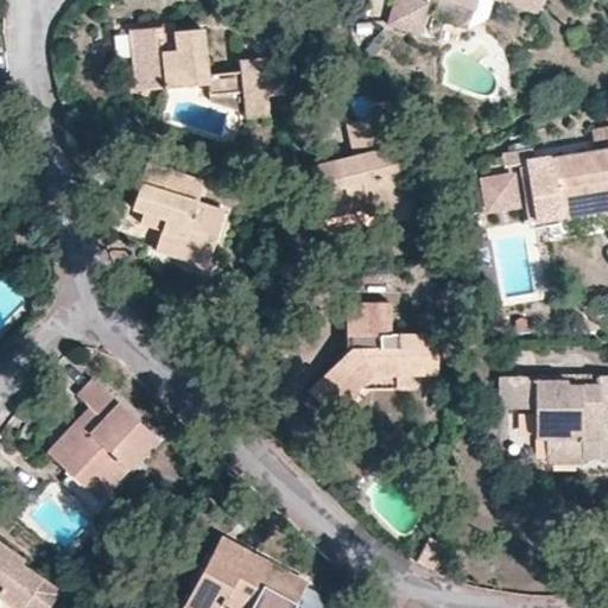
[(424,2),(418,0),(386,0),(380,21),(415,32),(424,2)]
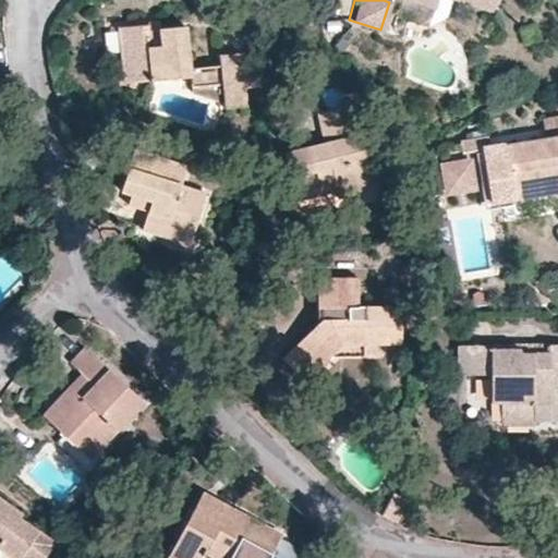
[(219,53),(221,64),(190,68),(185,25),(149,29),(148,23),(120,26),(125,82),(191,76),(192,86),(207,85),(209,100),(226,106),(225,109),(247,106),(241,52),(219,53)]
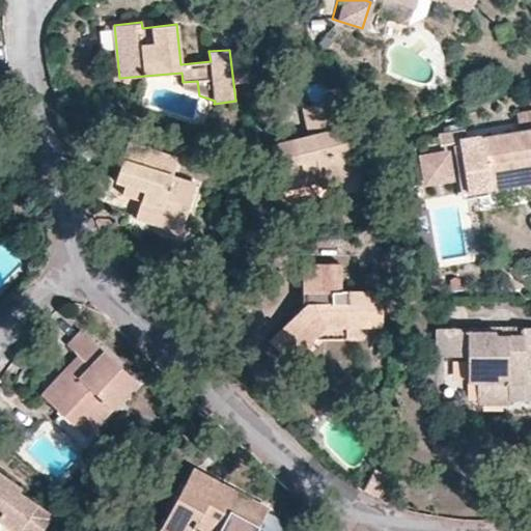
[(199,95),(197,81),(183,82),(184,89),(199,95)]
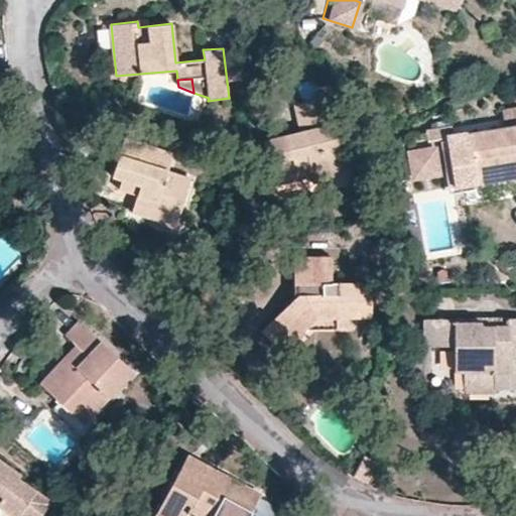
[(297,118),(304,117),(308,129),(300,131),(264,140),(274,183),(310,174),(311,180),(345,172),(330,110),(326,96),(293,103),(297,118)]
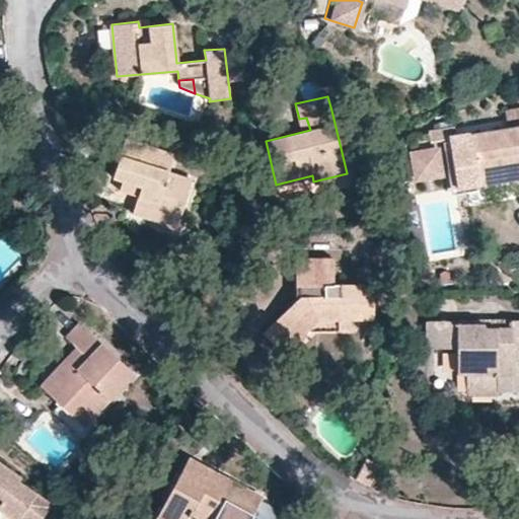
[(518,107),(505,109),(507,126),(518,123),(518,107)]
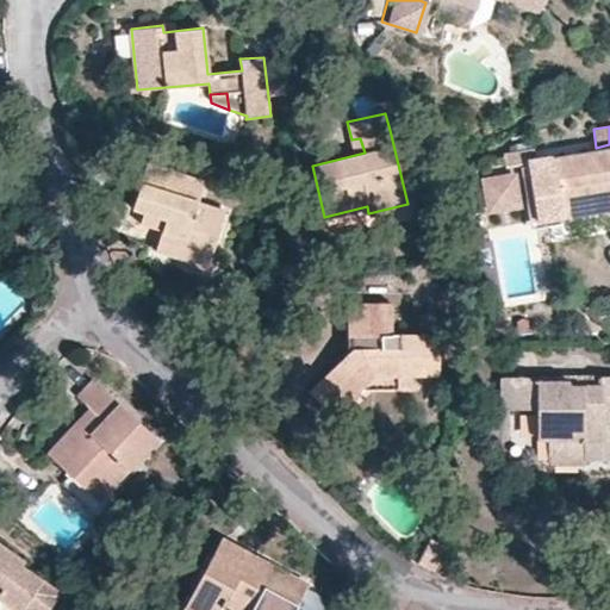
[(593,211),(592,201),(603,200),(604,209),(609,207),(609,148),(596,151),(528,163),(537,221),(593,211)]
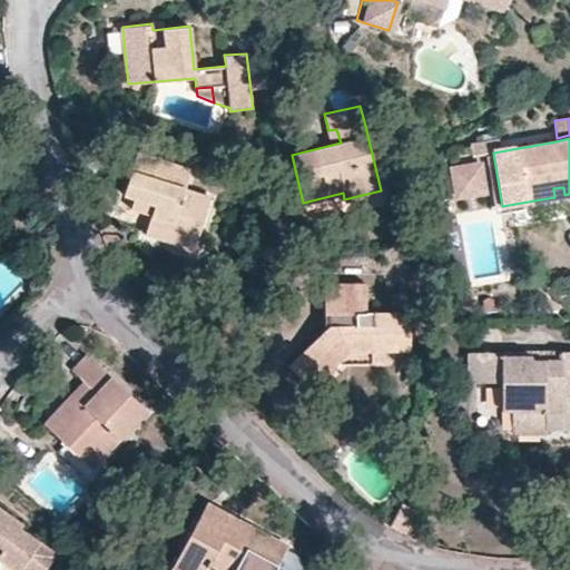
[(202,233),(214,197),(189,188),(195,168),(137,150),(124,193),(135,196),(157,204),(153,214),(146,234),(172,242),(178,225),(202,233)]
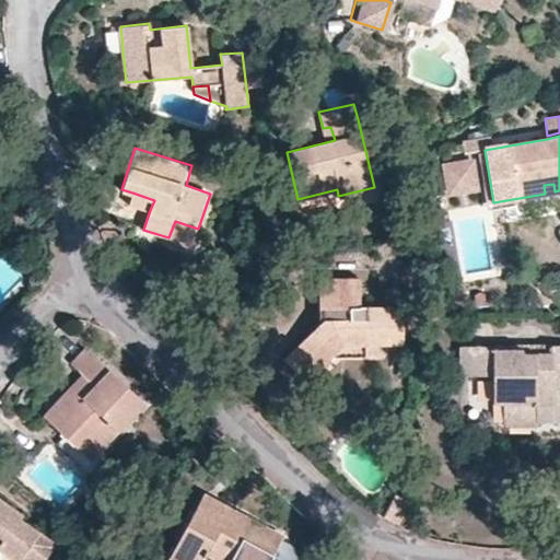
[(230,179),(240,183),(245,168),(235,164),(230,179)]
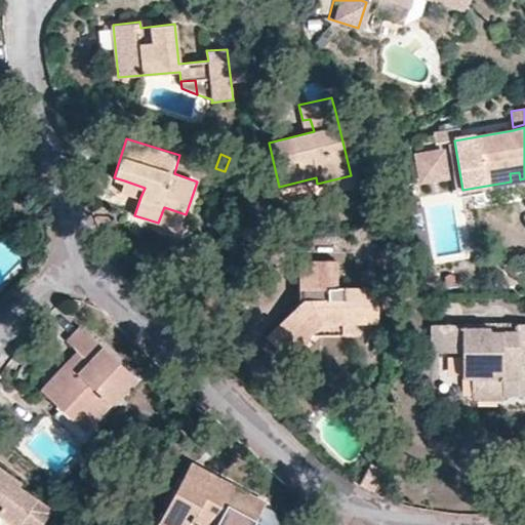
[(510,173),(511,182),(520,179),(519,172),(510,173)]
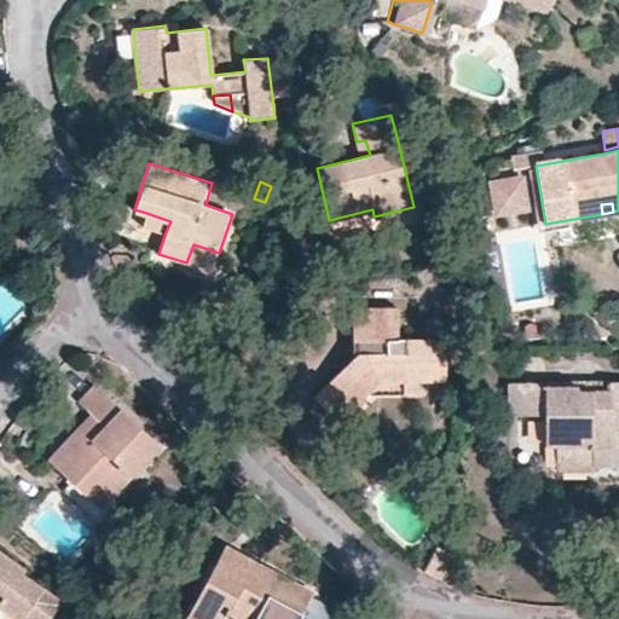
[(166,232),(171,221),(146,213),(143,226),(166,232)]
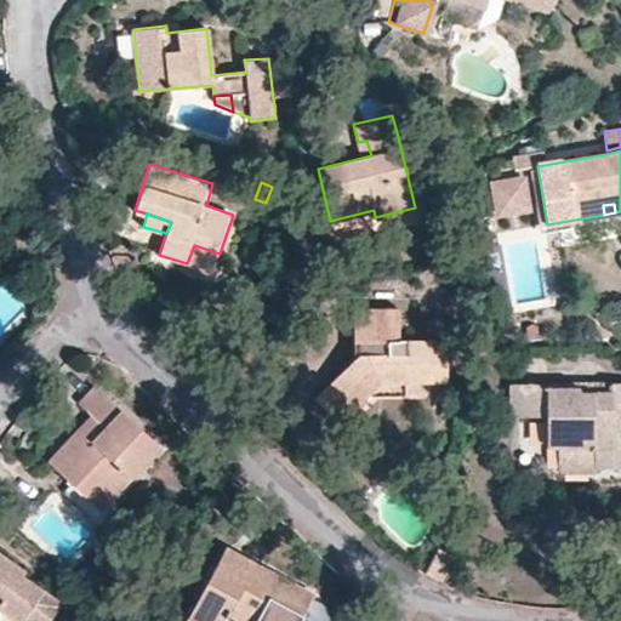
[(215,272),(220,254),(194,245),(187,263),(215,272)]
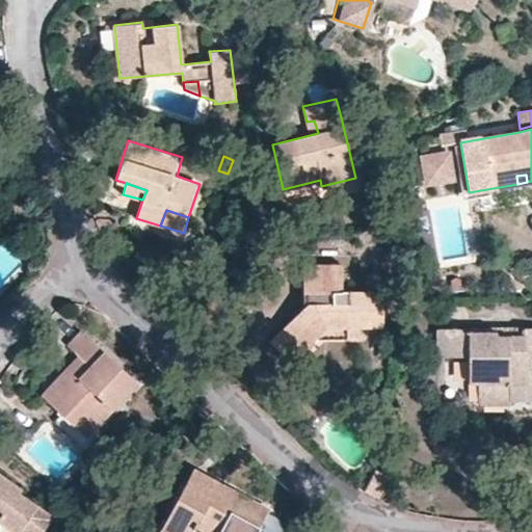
[(302,265),(302,293),(307,293),(306,304),(302,308),(269,342),(291,363),(325,329),(364,328),(363,312),(370,312),(369,292),(341,291),(341,265),(302,265)]
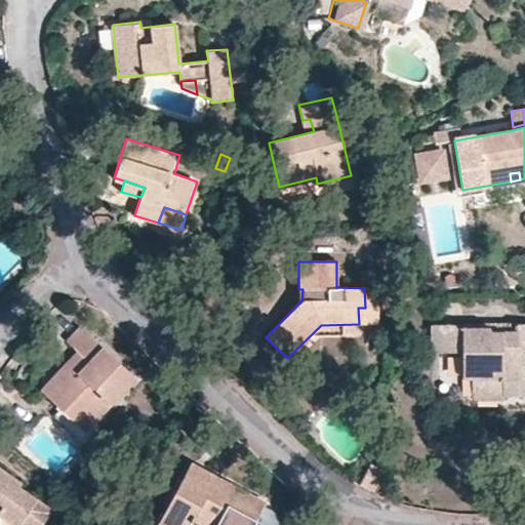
[(359,324),(378,323),(378,287),(364,288),(365,308),(358,308),(359,324)]
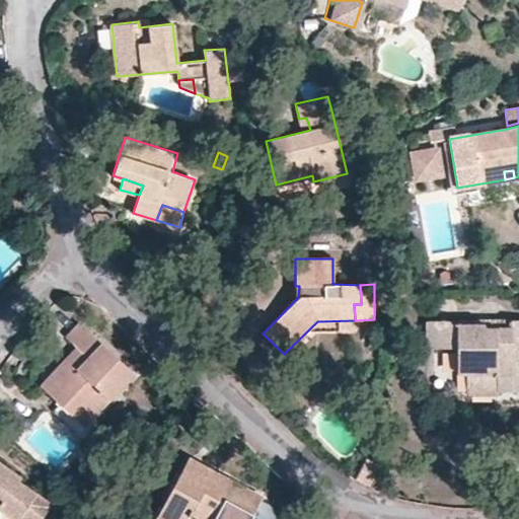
[(82,425),(112,393),(133,370),(120,359),(79,320),(65,334),(76,345),(84,354),(70,370),(61,362),(40,383),(82,425)]
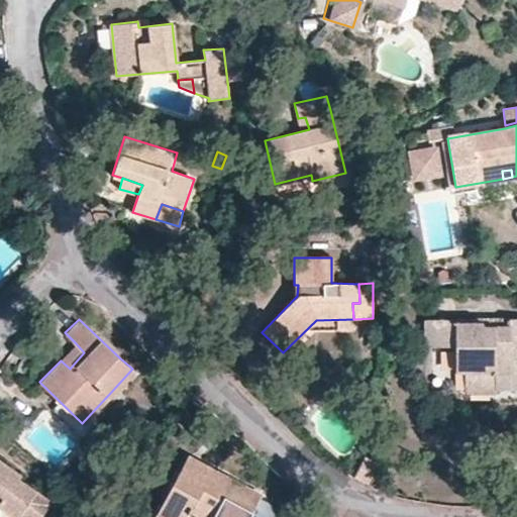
[(494,394),(494,390),(493,375),(504,374),(505,383),(516,382),(516,320),(499,320),(498,328),(479,328),(480,321),(421,323),(422,349),(450,349),(452,375),(462,375),(463,394),(494,394)]
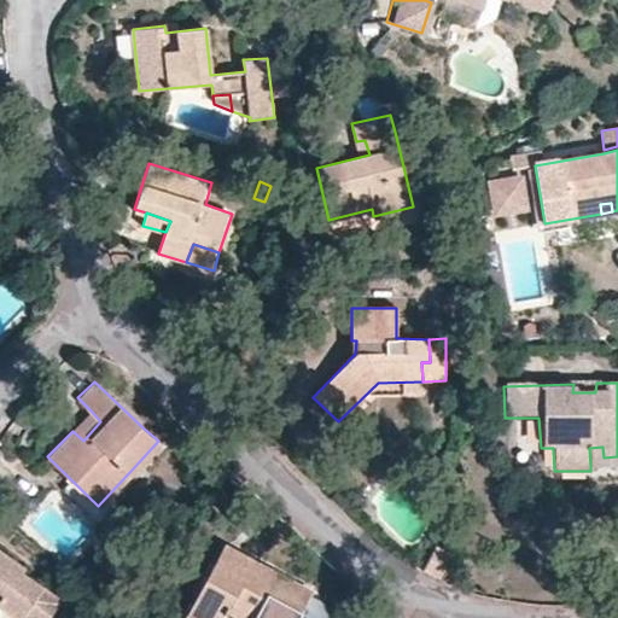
[(73,431),(83,441),(100,421),(91,410),(73,431)]
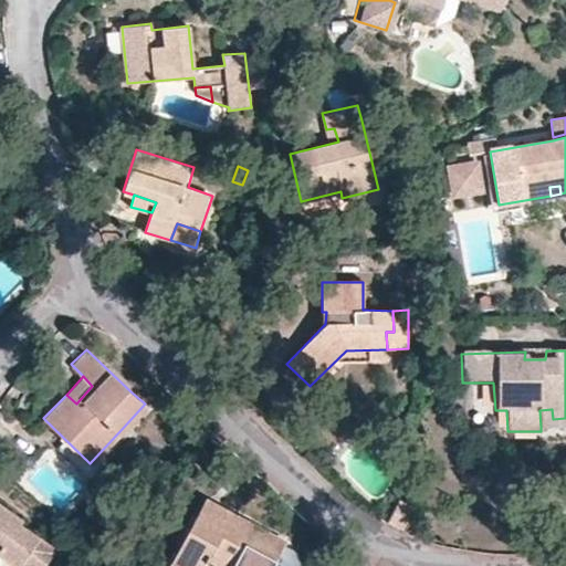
[(130,391),(145,404),(122,429),(128,436),(158,404),(138,385),(130,391)]
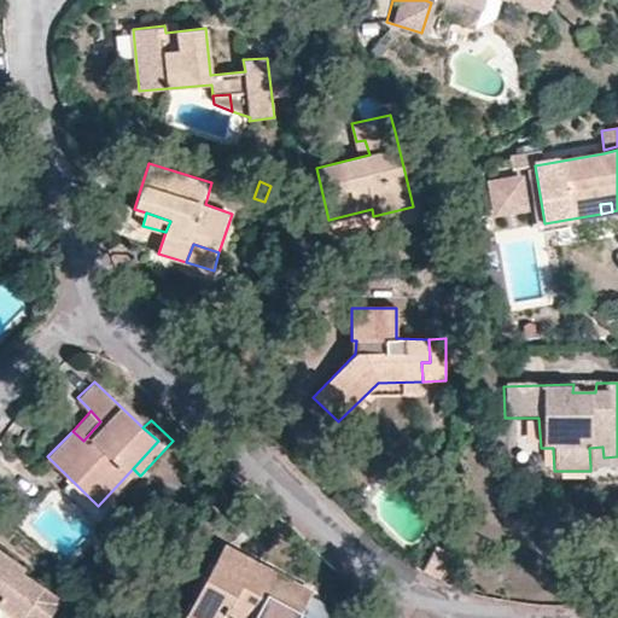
[(436,544),(432,551),(423,570),(442,579),(455,554),(436,544)]
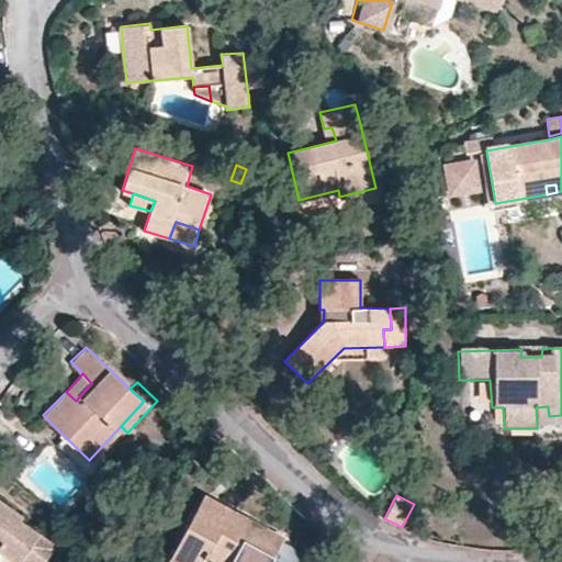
[(388,498),(384,496),(375,512),(380,514),(388,498)]
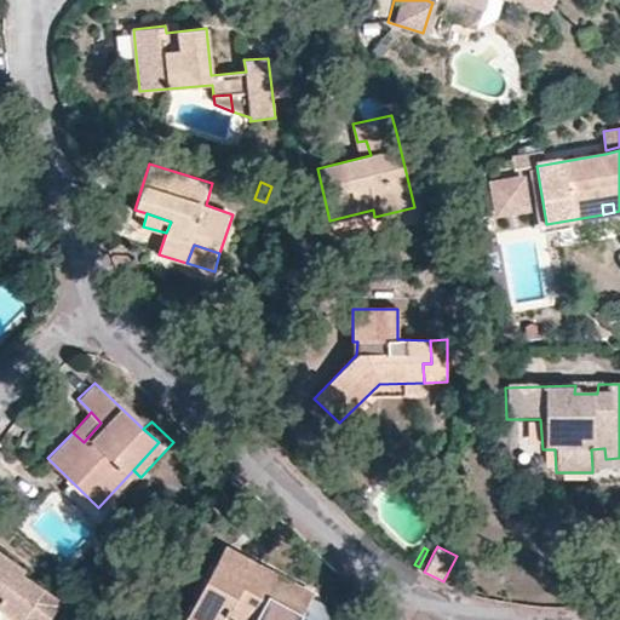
[(224,550),(216,568),(244,583),(252,564),(224,550)]
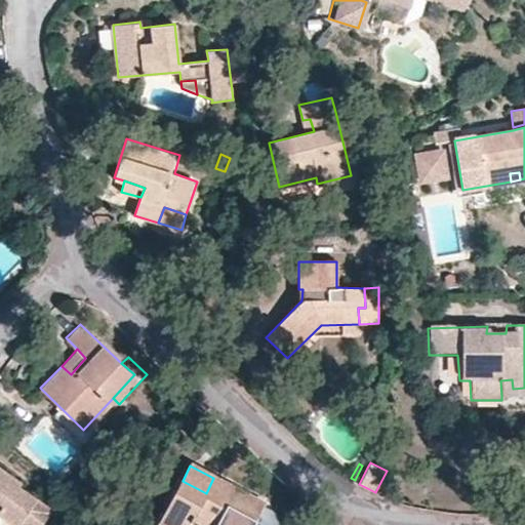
[(367,468),(362,466),(355,480),(359,484),(367,468)]
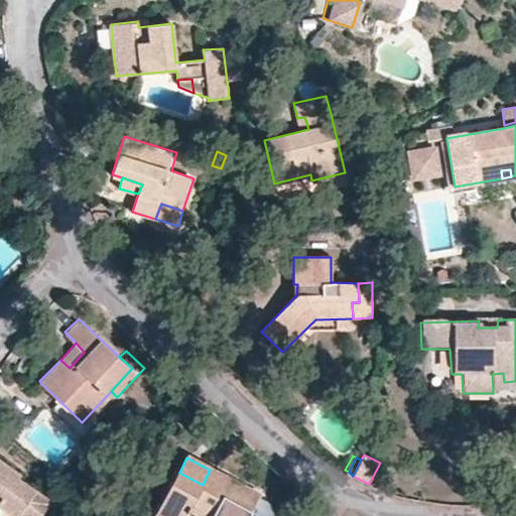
[(0,506),(14,515),(31,515),(35,510),(44,515),(52,504),(20,480),(22,477),(0,461),(0,506)]
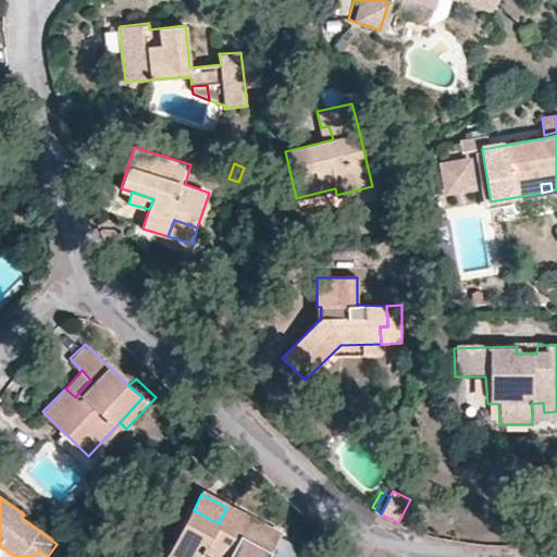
[(269,556),(279,536),(280,533),(226,507),(219,523),(194,510),(170,556),(172,556),(202,556),(206,551),(207,548),(214,552),(213,555),(217,556),(269,556)]
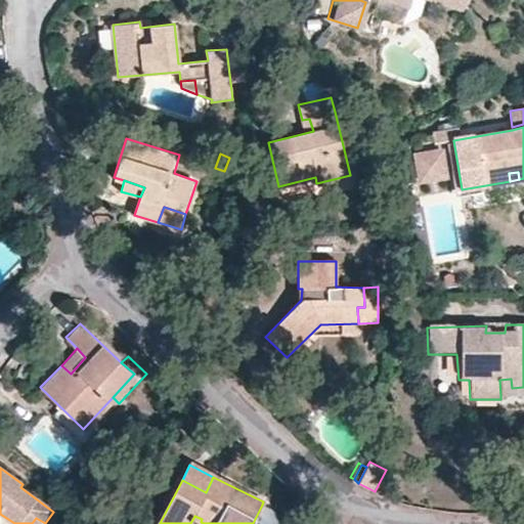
[(277,523),(282,516),(262,505),(253,523),(277,523)]
